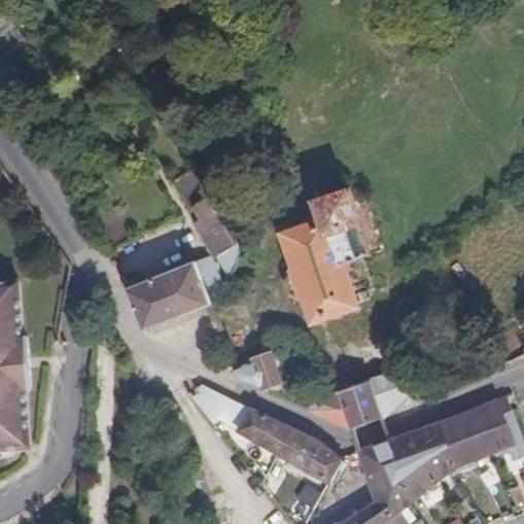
[(143,82),(131,91),(136,100),(148,92),(143,82)]
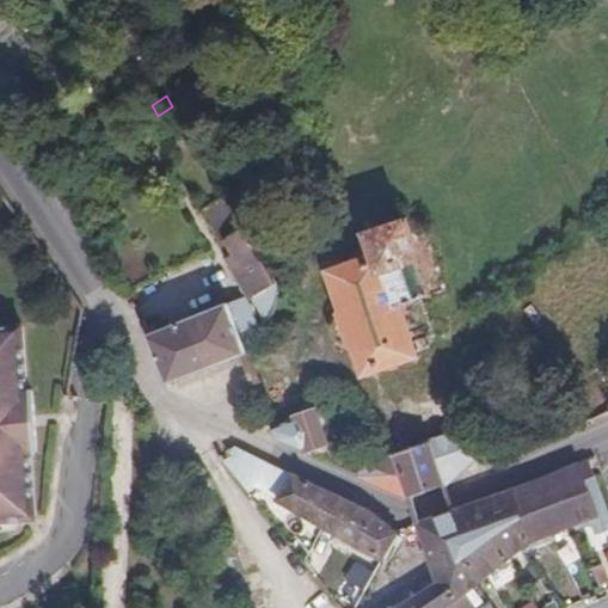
[(239,215),(229,197),(204,212),(215,229),(239,215)]
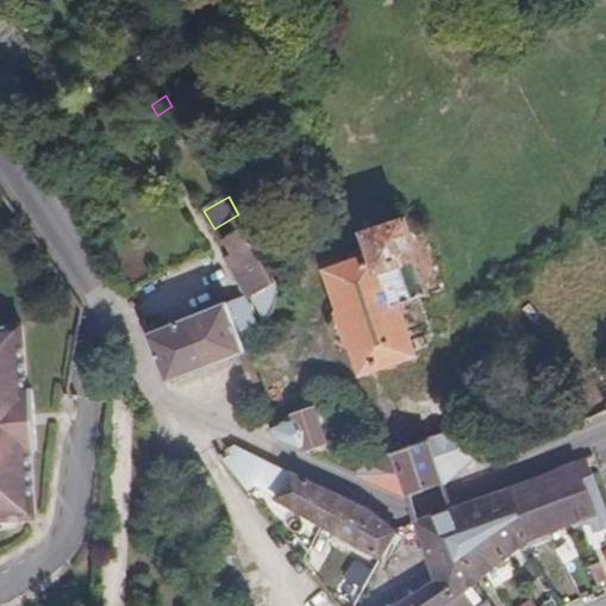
[(247,288),(272,274),(238,214),(214,229),(247,288)]
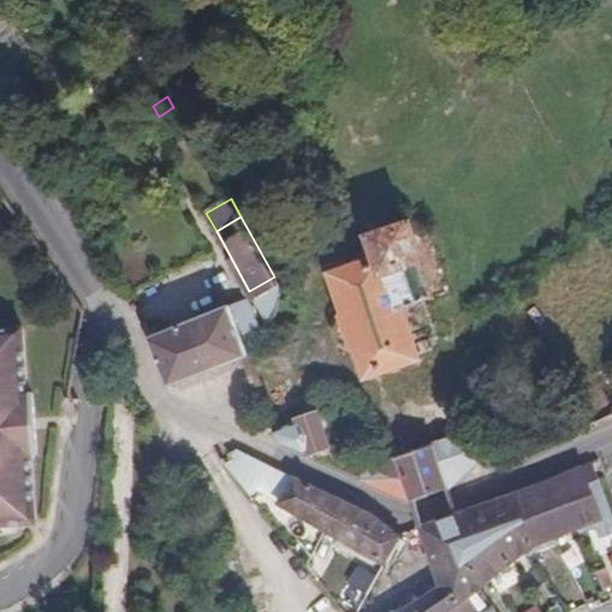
[(394,223),(363,236),(370,256),(322,275),(337,309),(325,328),(332,344),(345,350),(352,349),(362,373),(410,352),(392,307),(419,295),(404,255),(406,255),(394,223)]
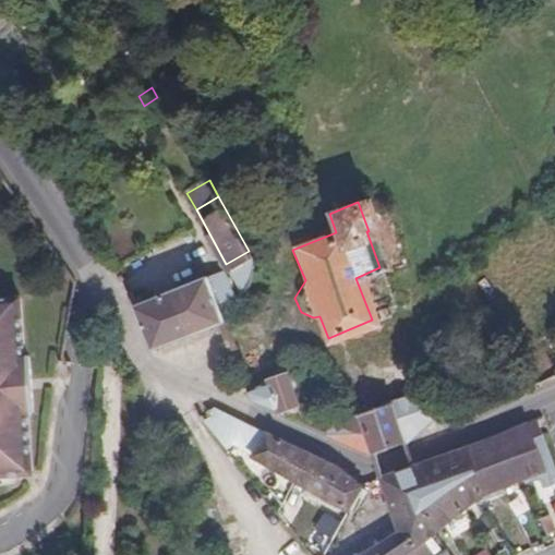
[(205,292),(217,322),(232,315),(221,288),(205,292)]
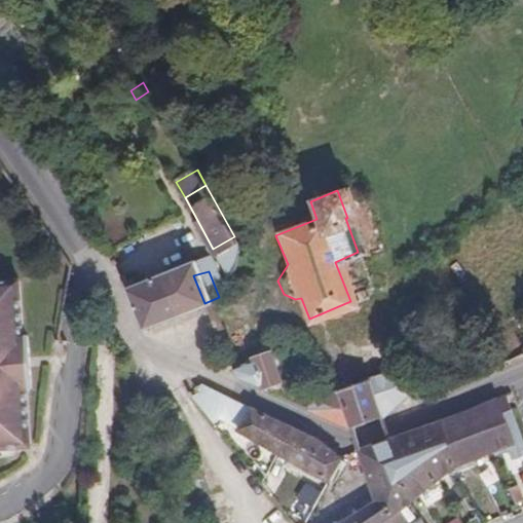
[(142,329),(204,303),(193,275),(124,291),(142,329)]
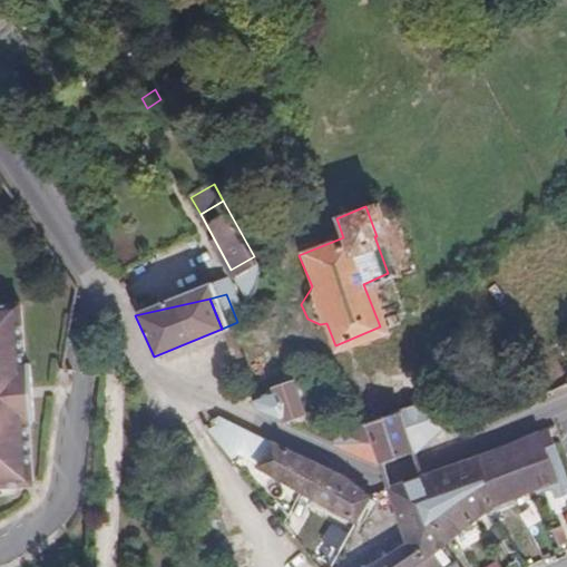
[(0,495),(36,492),(31,430),(35,430),(30,370),(28,370),(23,309),(0,310),(0,495)]
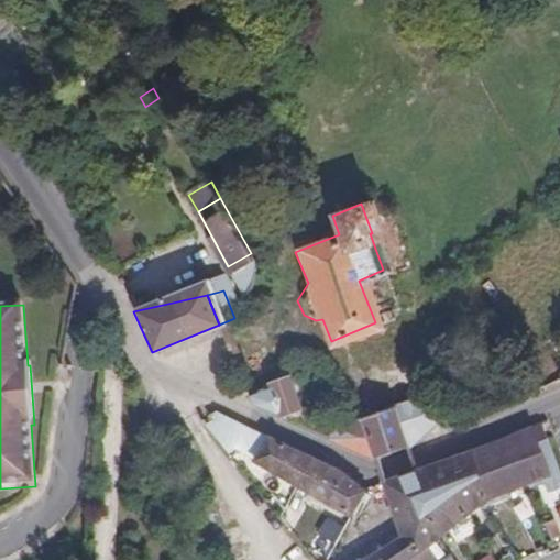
[(418,384),(415,364),(377,370),(381,390),(418,384)]
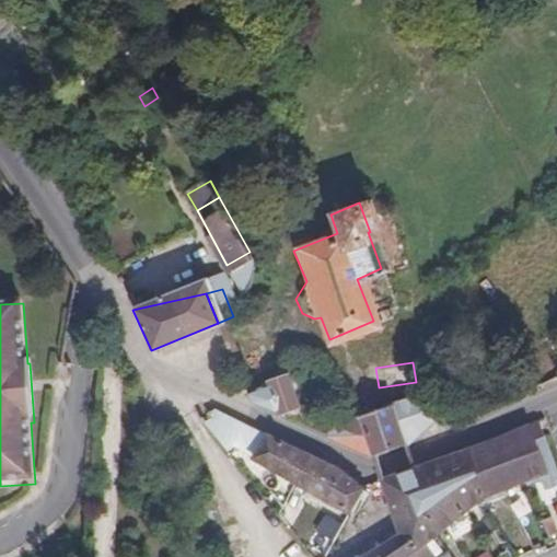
[(250,401),(287,416),(298,413),(296,406),(299,405),(286,373),(245,390),(250,401)]
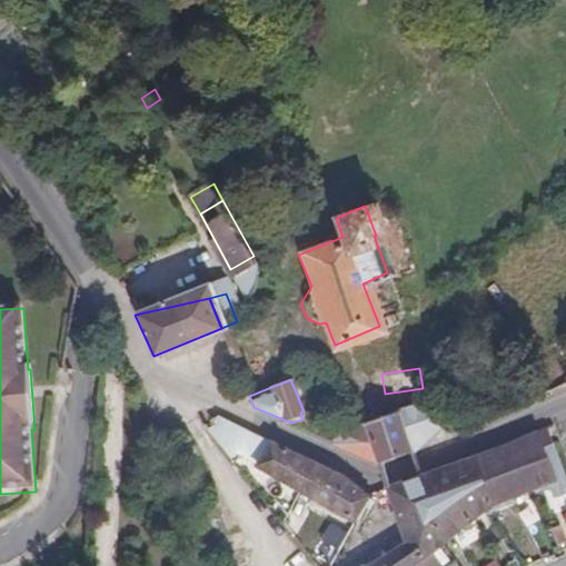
[(338,434),(334,442),(379,462),(414,449),(438,426),(427,398),(358,424),(355,417),(335,424),(338,434)]
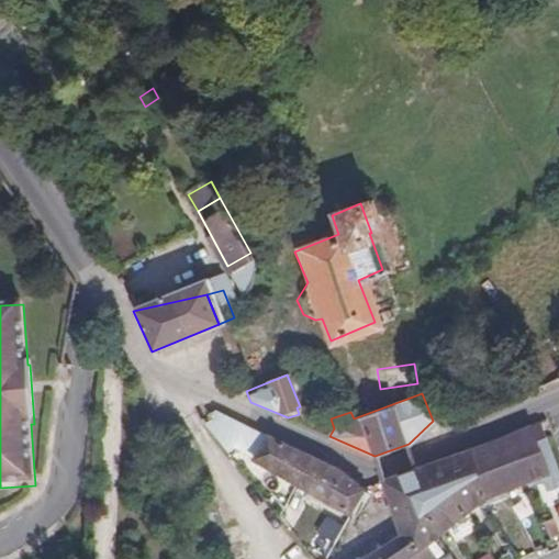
[(346,511),(360,488),(335,470),(298,450),(214,409),(199,420),(222,454),(228,451),(346,511)]
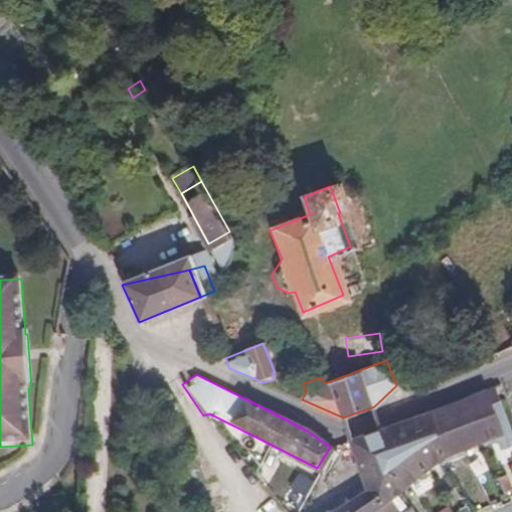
[(511,444),(511,437),(497,386),(454,403),(349,438),(363,486),(321,511),(368,511),(373,510),(374,511),(409,511),(405,506),(395,511),(394,511),(385,501),(448,457),(496,437),(500,449),(511,444)]
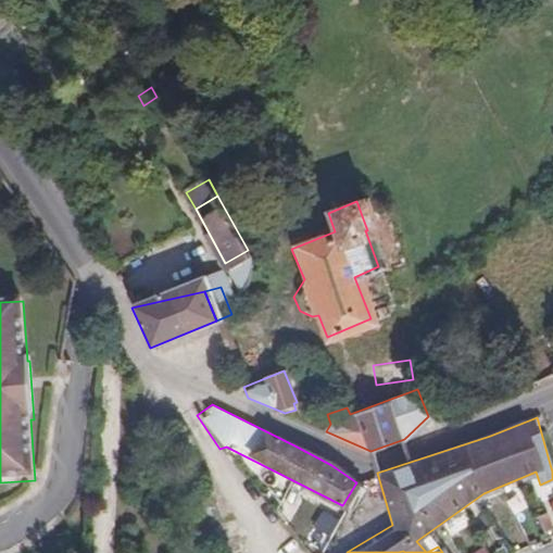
[(213,552),(244,552),(237,525),(209,533),(213,552)]
